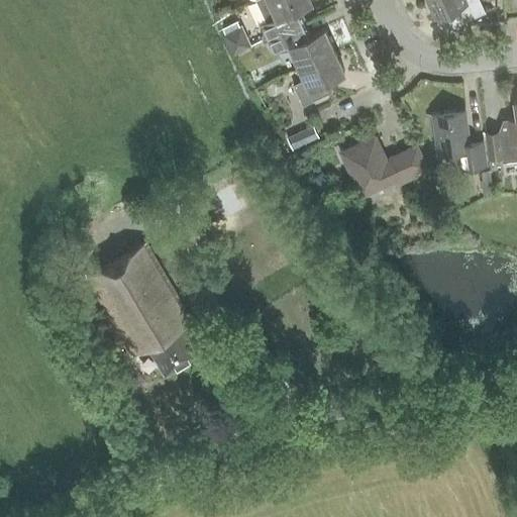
[(262,25),(268,38),(305,21),(299,8),(312,2),(310,0),(257,0),(269,22),(262,25)]
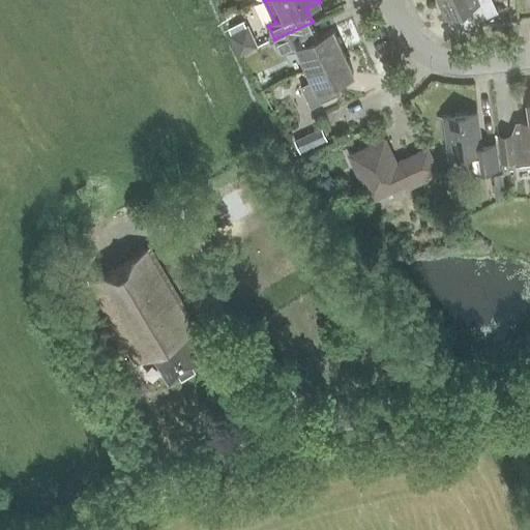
[(437,0),(446,20),(459,15),(464,26),(463,27),(464,28),(498,12),(497,10),(497,11),(491,0),(437,0)]
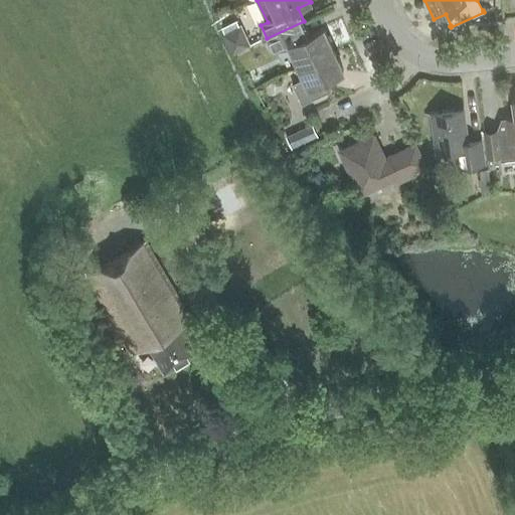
[(299,67),(334,51),(323,28),(310,34),(304,21),(267,38),(273,51),(288,44),(299,67)]
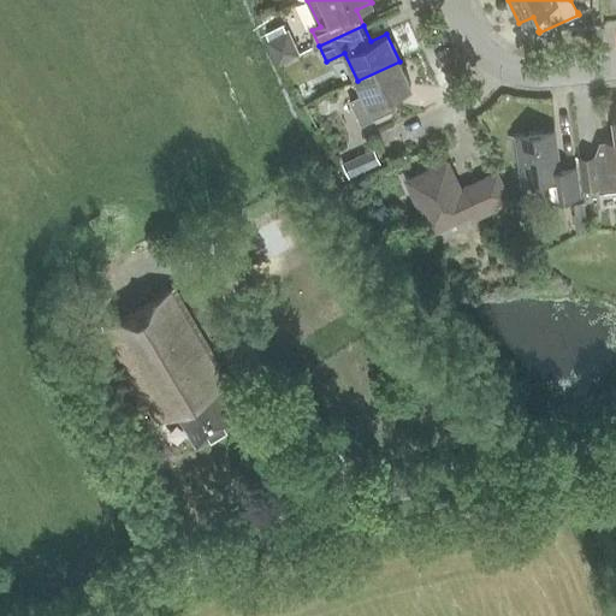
[(276,61),(296,54),(288,30),(267,39),(276,61)]
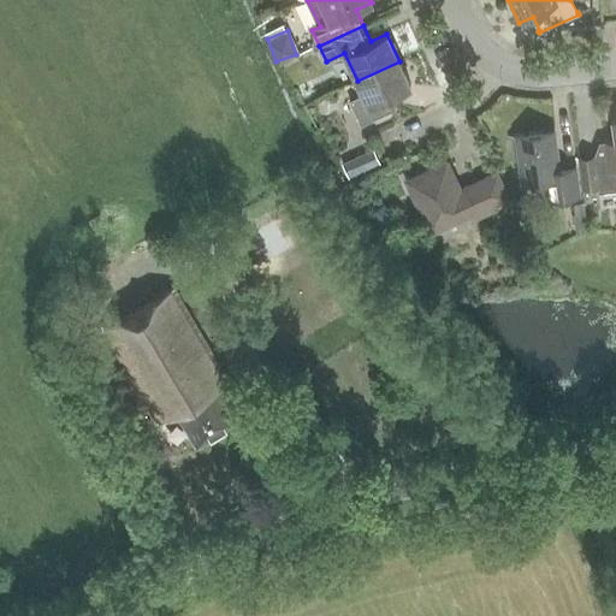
[(349,101),(361,125),(386,113),(380,100),(410,87),(400,61),(357,81),(363,95),(349,101)]
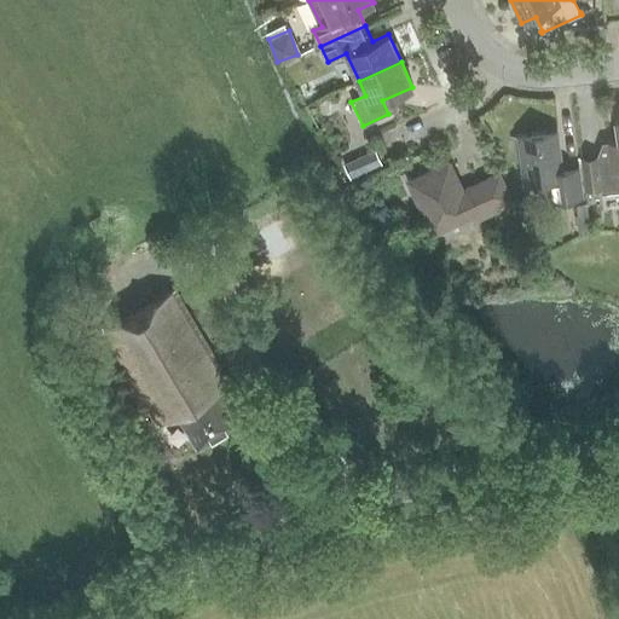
[(618,191),(618,119),(614,120),(618,143),(607,144),(608,156),(582,160),(586,190),(601,189),(602,194),(618,191)]
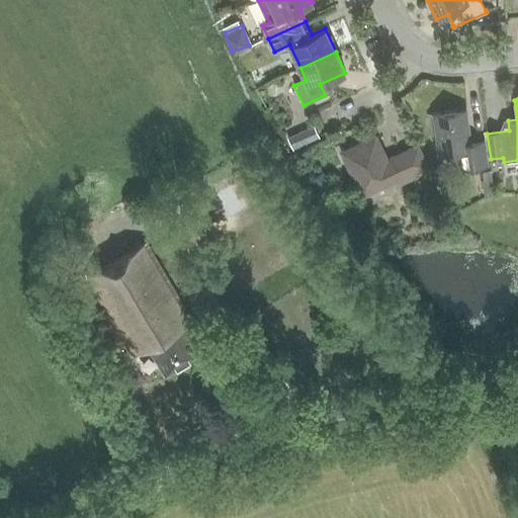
[(461,170),(487,166),(484,141),(469,143),(464,110),(434,114),(440,155),(458,152),(461,170)]
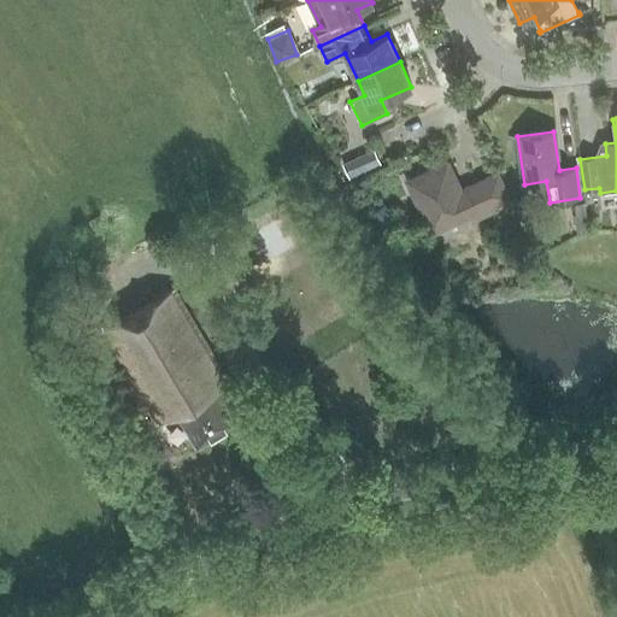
[(362,156),(344,165),(350,177),(368,169),(362,156)]
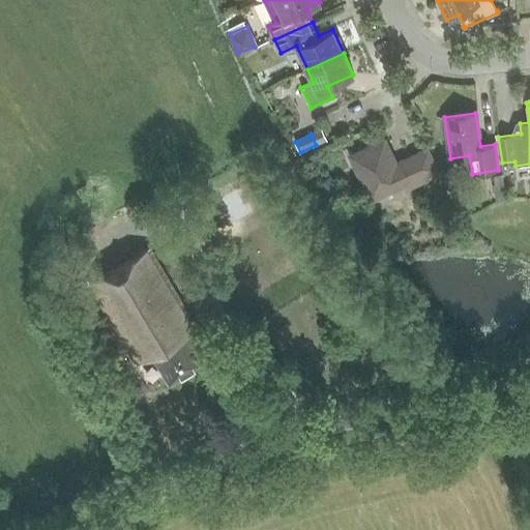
[(406,189),(439,174),(427,149),(395,164),(384,139),(349,155),(371,201),(404,184),(406,189)]
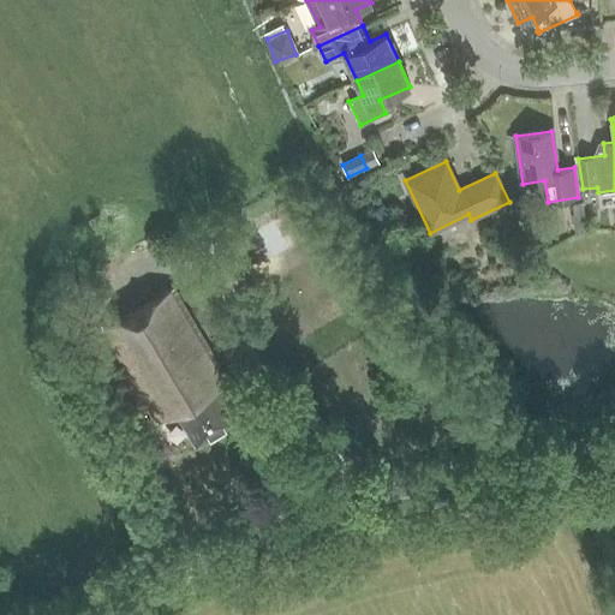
[(580,198),(569,199),(574,232),(585,231),(580,198)]
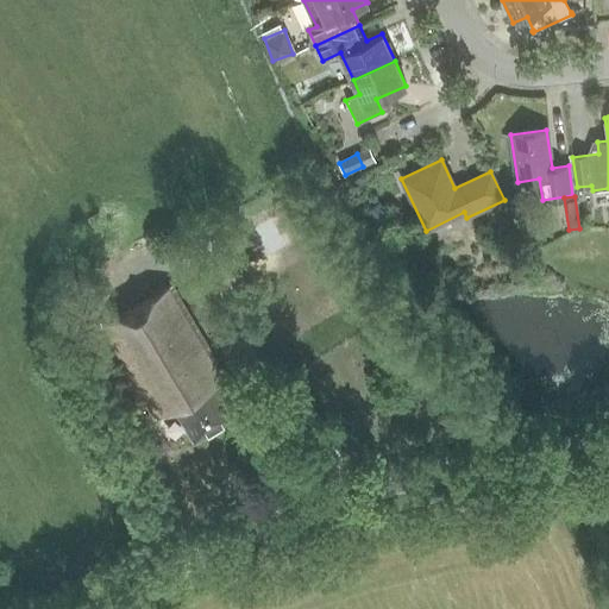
[(380,202),(365,213),(375,225),(389,213),(380,202)]
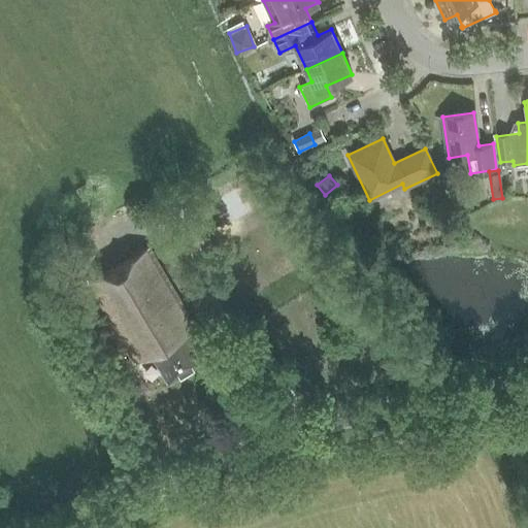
[(153,353),(164,373),(169,382),(208,358),(194,334),(199,331),(149,246),(89,283),(135,363),(153,353)]
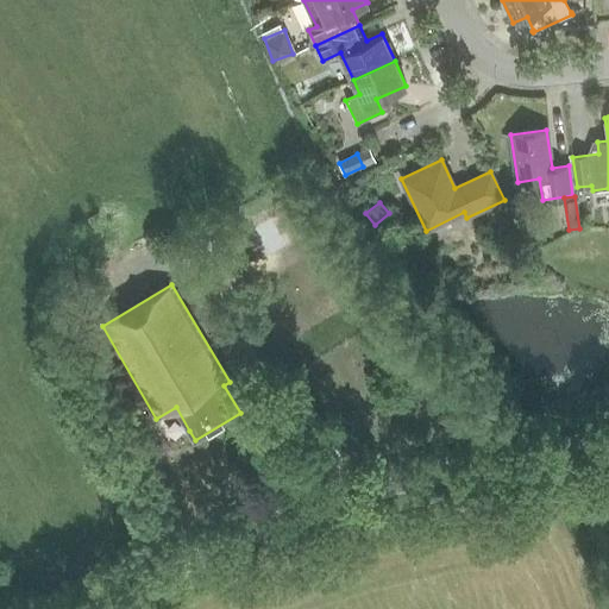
[(244,356),(230,364),(236,376),(251,366),(244,356)]
